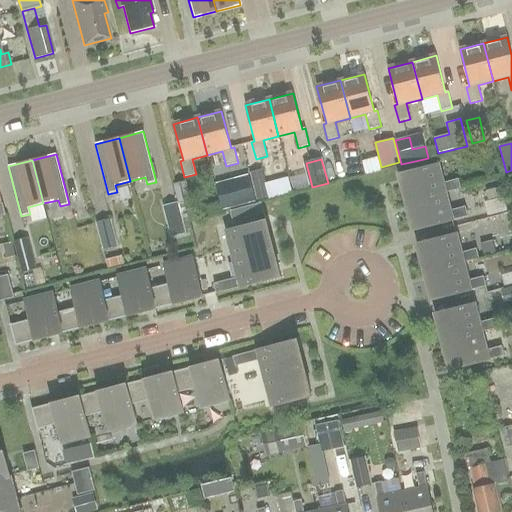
[(438,164),(399,175),(406,203),(445,193),(461,189),(458,179),(443,183),(438,164)]
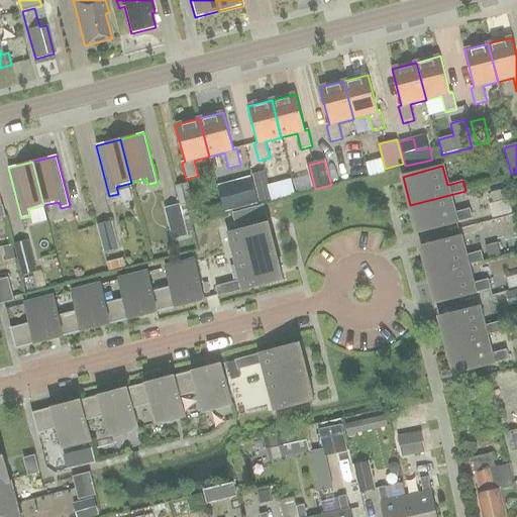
[(266,173),(254,175),(262,203),(273,200),(266,173)]
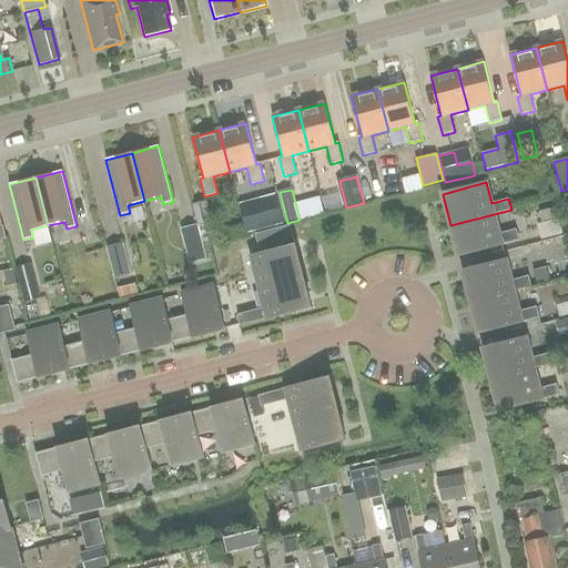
[(276,195),(263,199),(271,227),(284,224),(276,195)]
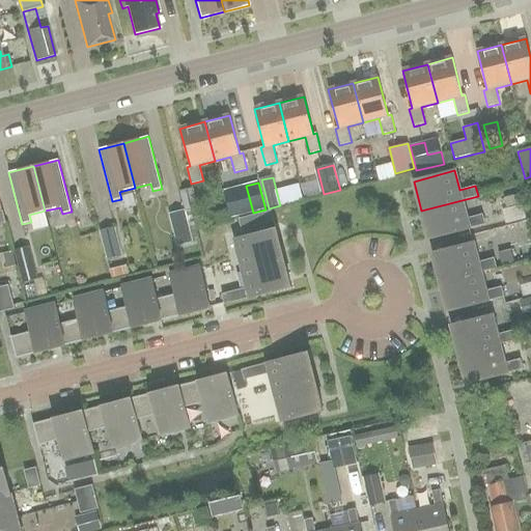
[(204,226),(194,188),(180,191),(186,210),(185,210),(190,230),(195,228),(204,226)]
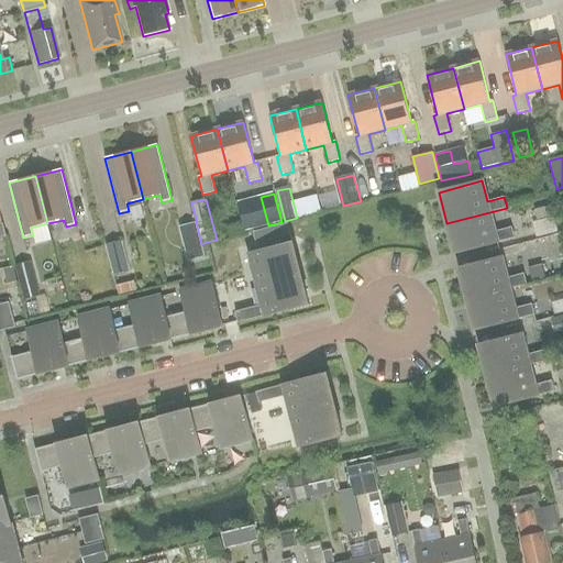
[(549,213),(547,200),(519,207),(522,219),(549,213)]
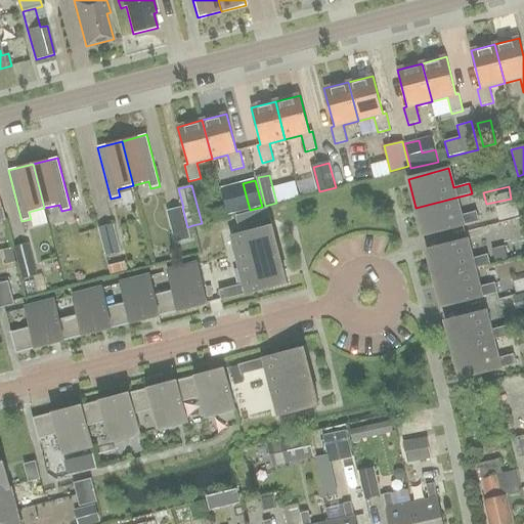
[(461,216),(455,198),(416,208),(423,236),(479,221),(477,212),(461,216)]
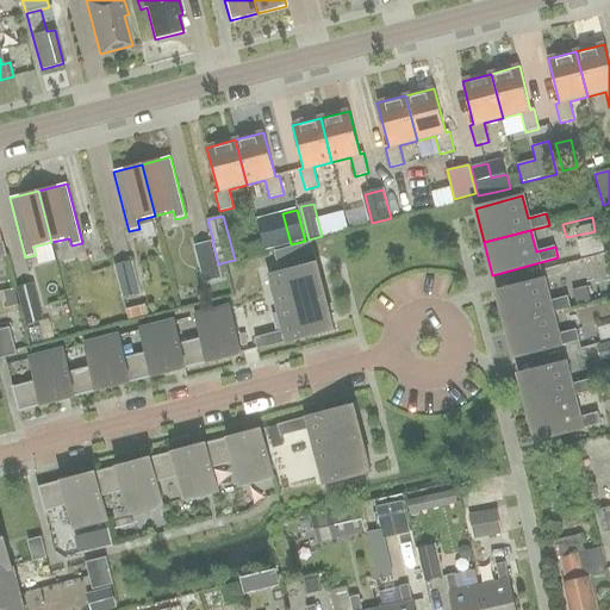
[(218,265),(212,241),(194,246),(204,282),(222,278),(222,275),(228,274),(224,262),(218,265)]
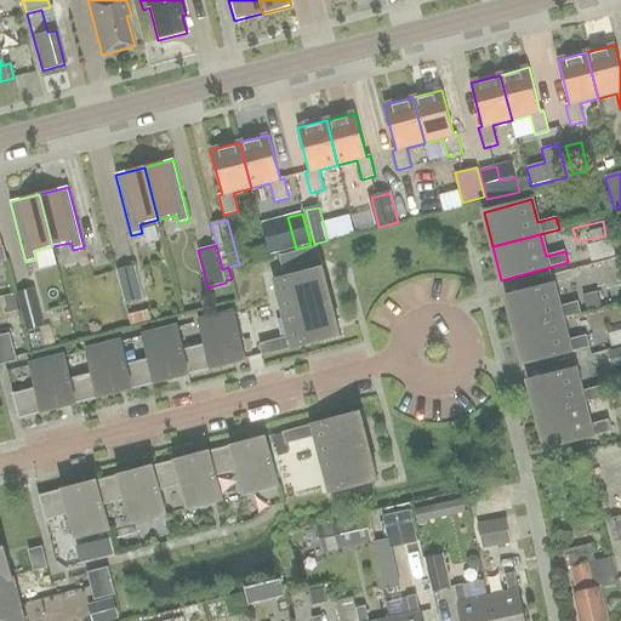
[(143,300),(135,266),(117,269),(125,303),(143,300)]
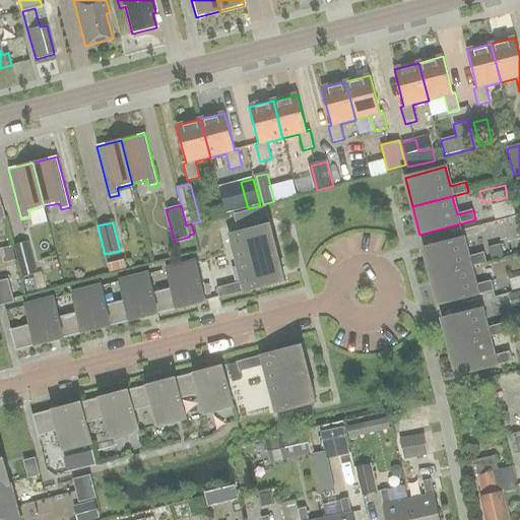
[(277,253),(270,224),(231,235),(238,263),(277,253)]
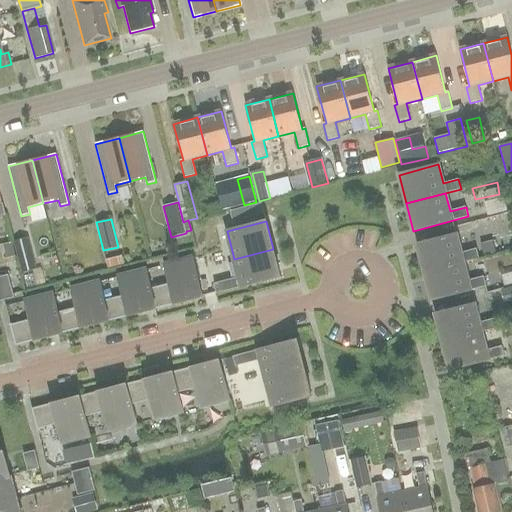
[(456,234),(417,244),(424,273),(463,263),(479,258),(477,249),(461,253),(456,234)]
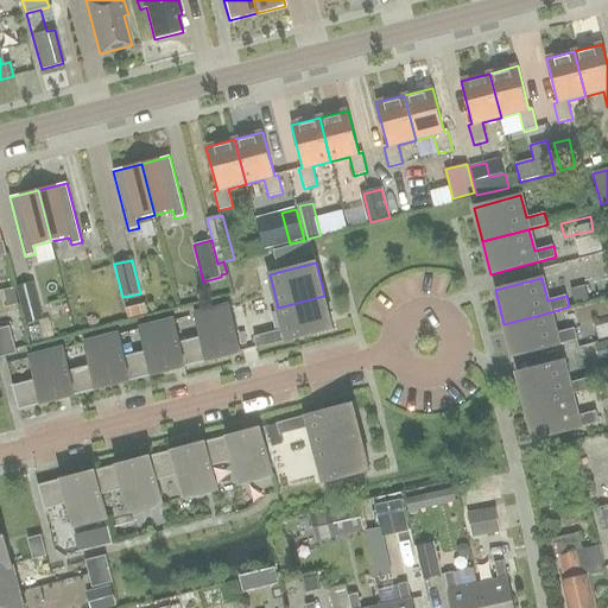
[(44,321),(35,283),(18,286),(27,324),(44,321)]
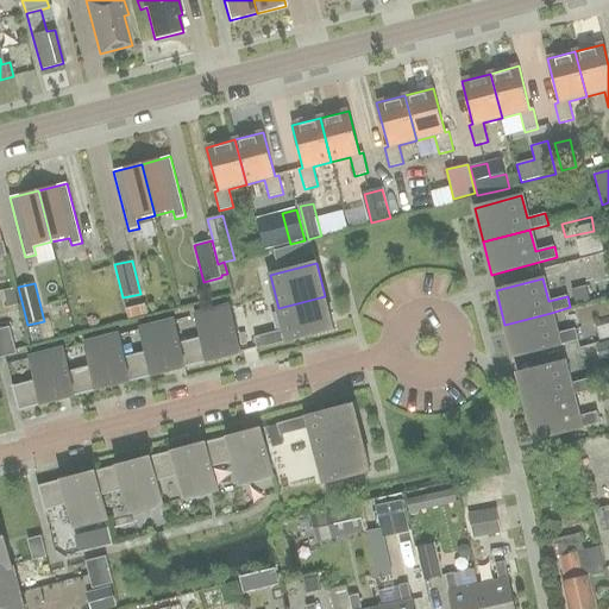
[(585,287),(572,290),(576,305),(589,301),(585,287)]
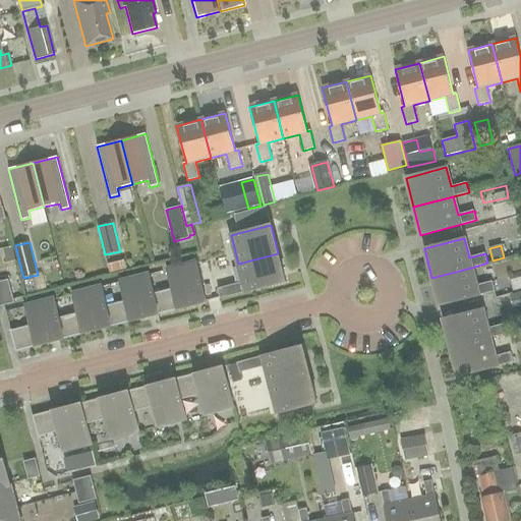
[(286,282),(278,253),(238,264),(243,282),(218,289),(220,297),(220,299),(286,282)]
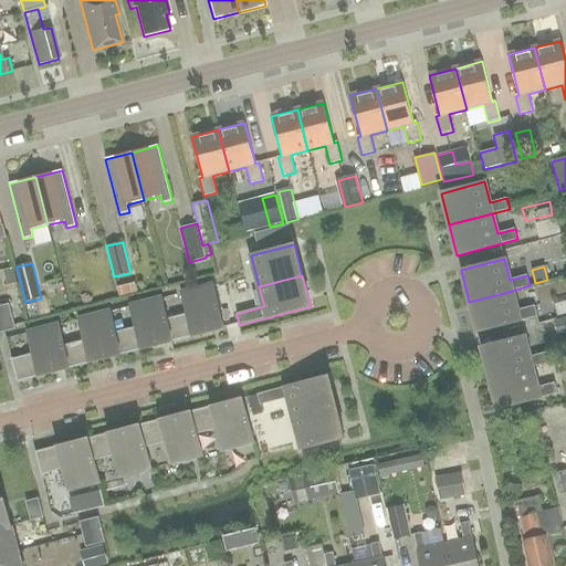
[(135,283),(118,287),(122,299),(137,294),(135,283)]
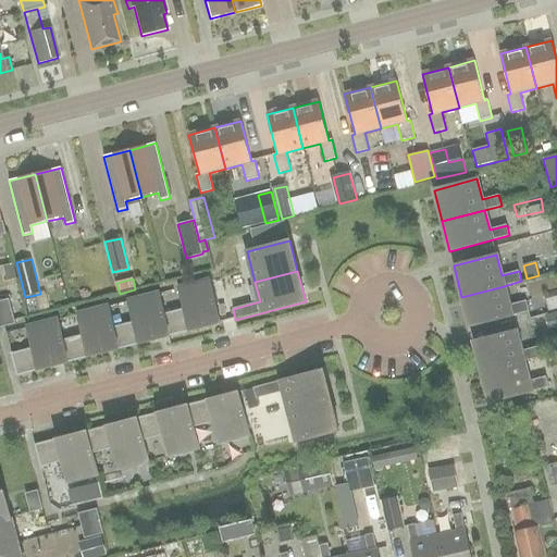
[(221,323),(210,281),(178,288),(184,309),(164,314),(171,336),(208,326),(207,323),(219,320),(219,323),(221,323)]
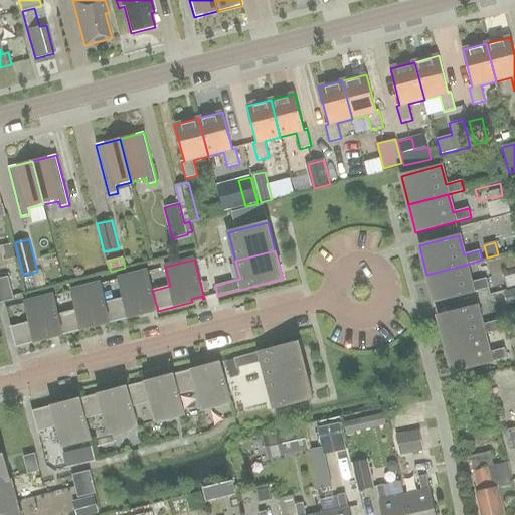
[(471,282),(466,265),(426,275),(434,302),(489,288),(487,278),(471,282)]
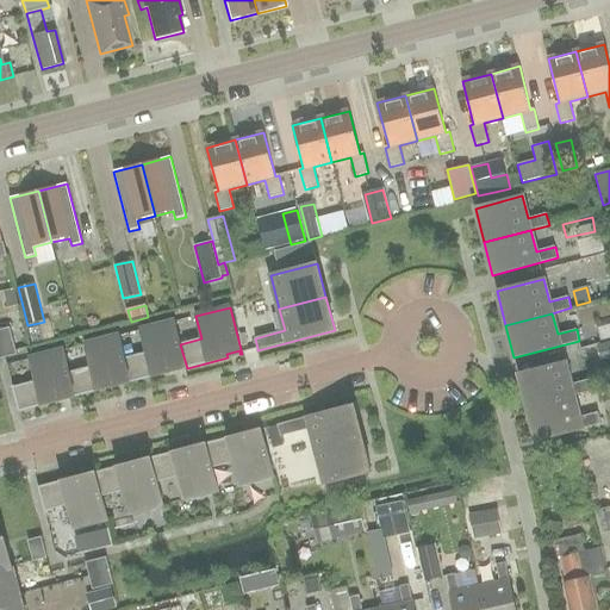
[(187,368),(180,344),(174,322),(141,330),(147,353),(125,359),(131,383),(173,372),(172,368),(184,365),(185,369),(187,368)]
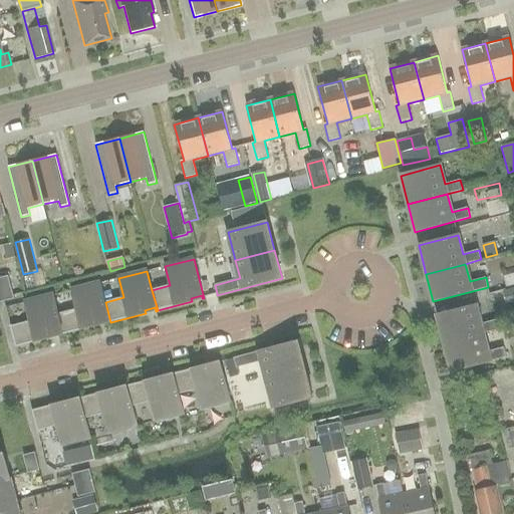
[(0,290),(11,287),(8,276),(0,278),(0,290)]
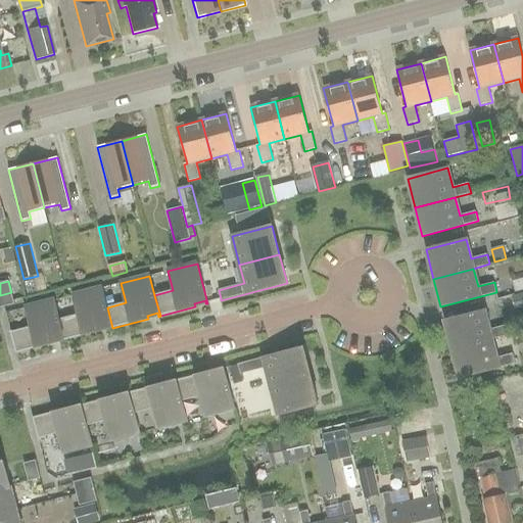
[(112,328),(107,307),(102,288),(73,295),(78,315),(59,320),(65,340),(100,331),(99,328),(110,325),(110,329),(112,328)]
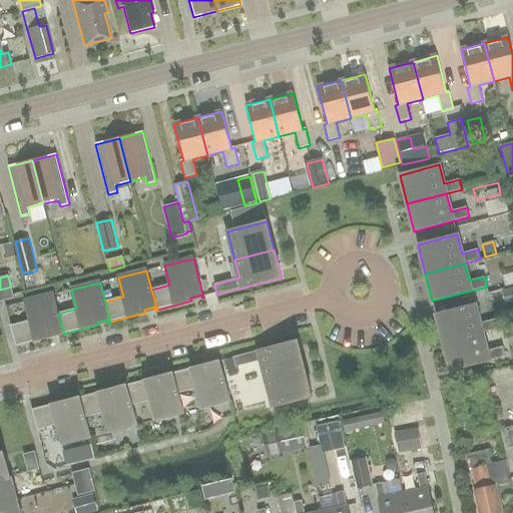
[(0,302),(14,299),(11,287),(0,290),(0,302)]
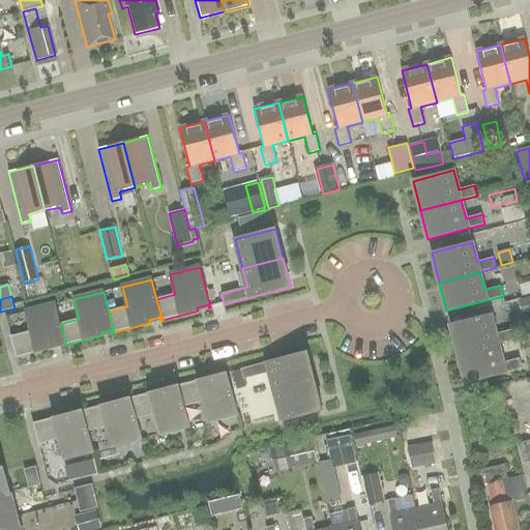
[(529,297),(519,300),(523,313),(529,311),(529,297)]
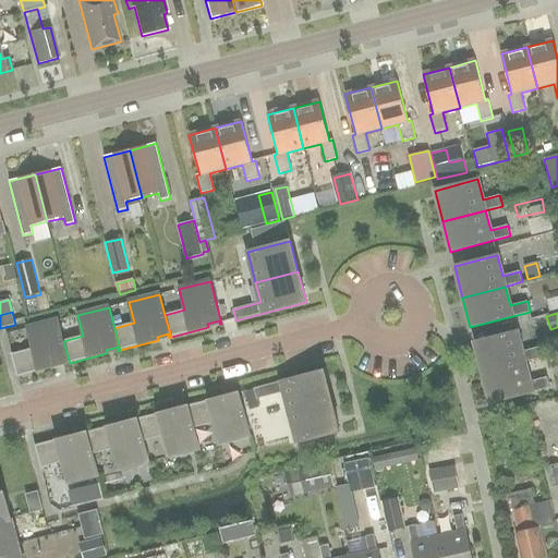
[(70,363),(63,341),(58,320),(27,329),(33,349),(13,354),(8,334),(5,335),(17,377),(57,366),(56,363),(67,361),(68,364),(70,363)]
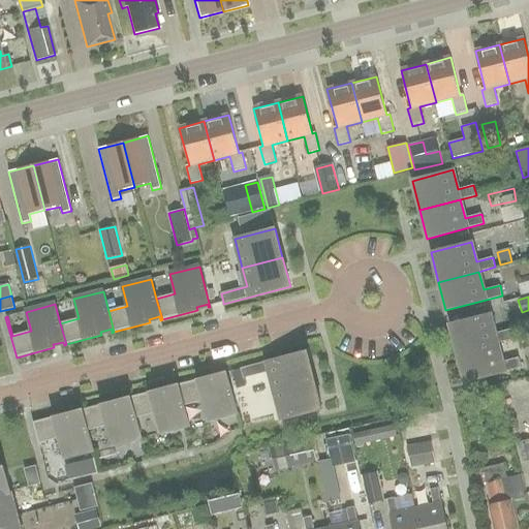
[(495,334),(490,314),(449,324),(457,354),(498,343),(514,339),(511,329),(495,334)]
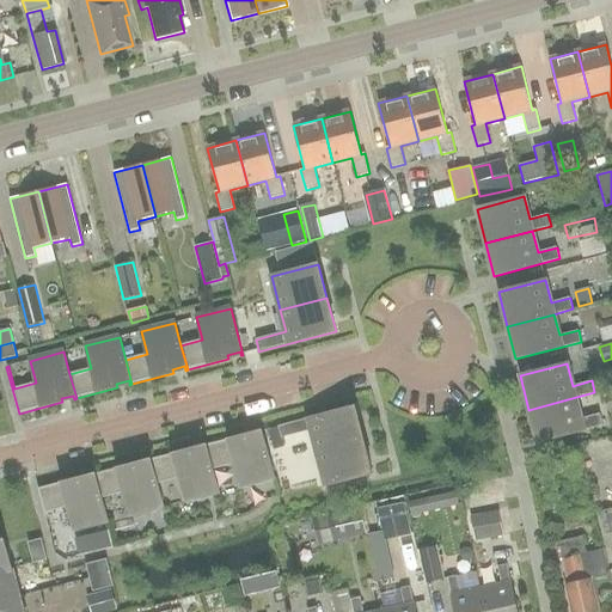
[(581,418),(576,397),(528,410),(538,442),(603,426),(600,414),(581,418)]
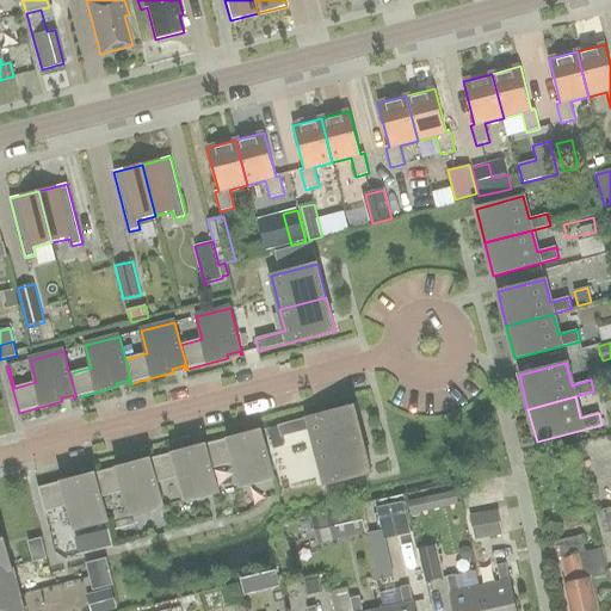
[(355,406),(278,426),(278,427),(281,437),(312,430),(316,451),(363,439),(355,406)]
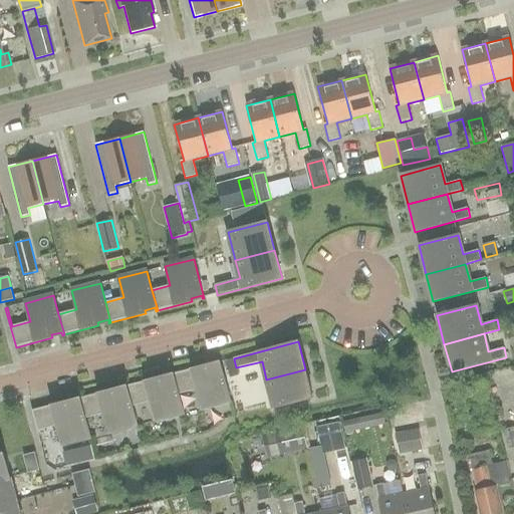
[(234,358),(226,360),(231,377),(238,375),(236,367),(234,359),(234,358)]
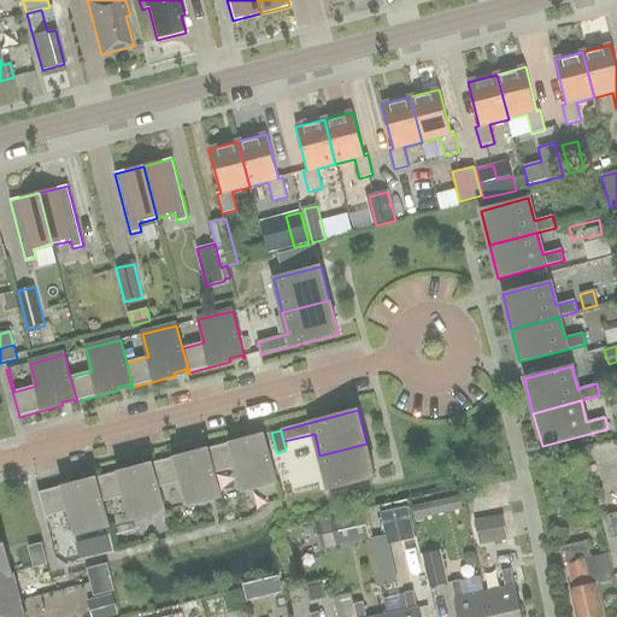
[(277,481),(265,435),(264,434),(263,435),(264,439),(251,441),(250,438),(209,448),(215,474),(236,468),(242,491),(277,481)]
